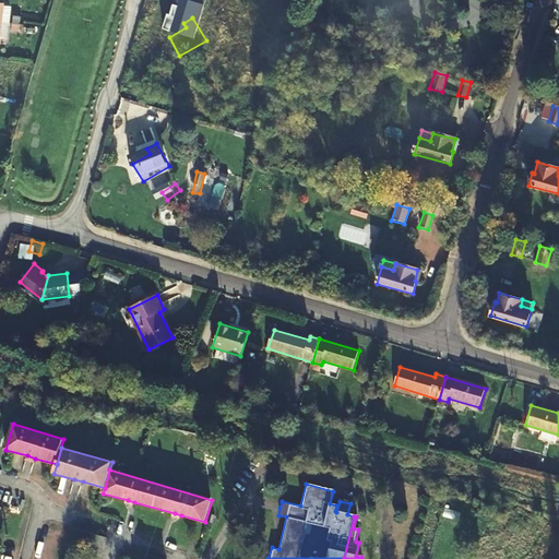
[(88,548),(103,552),(105,545),(107,537),(93,534),(91,533),(79,530),(79,533),(78,537),(75,544),(87,548),(88,548)]
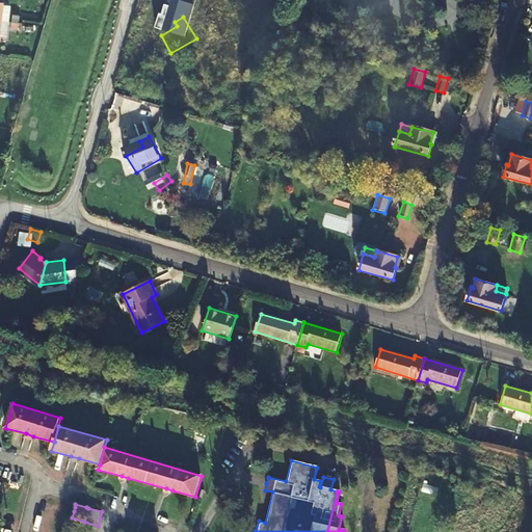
[(81,529),(83,522),(72,517),(68,516),(65,525),(80,530),(81,529)]
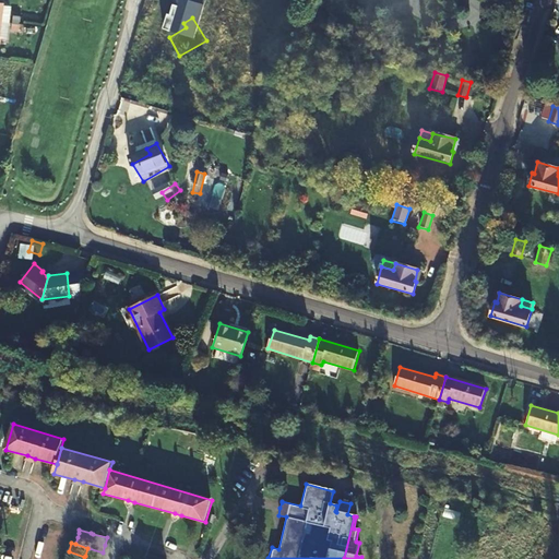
[(84,557),(85,557),(93,558),(99,558),(103,552),(88,548),(87,548),(85,556),(84,557)]
